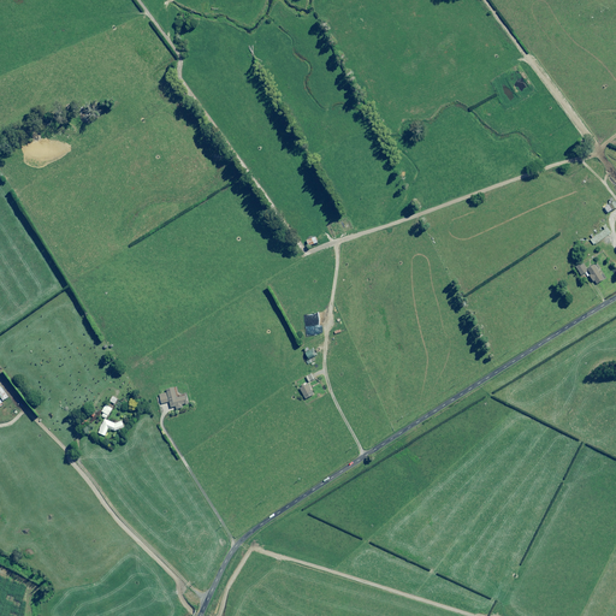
[(615,208),(615,203),(615,202),(605,208),(608,213),(615,208)]
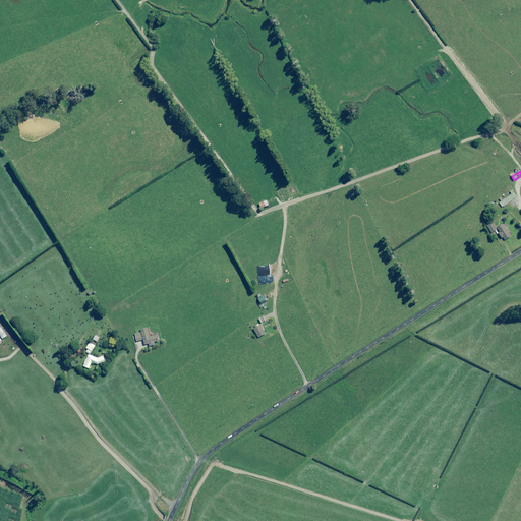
[(500,199),(501,201),(500,204),(503,208),(517,197),(512,190),(510,192),(512,194),(503,200),(502,198),(500,199)]
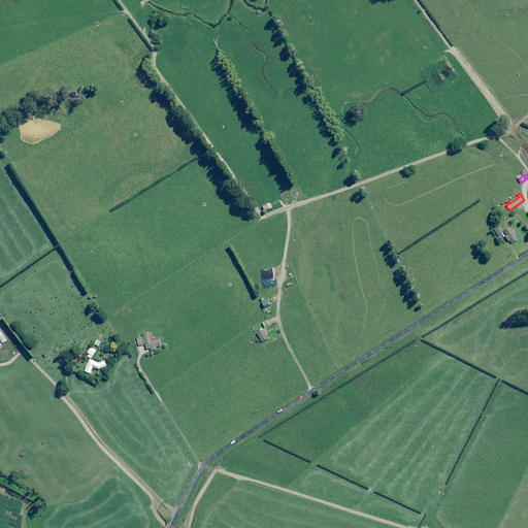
[(504,233),(499,226),(494,229),(498,236),(504,233)]
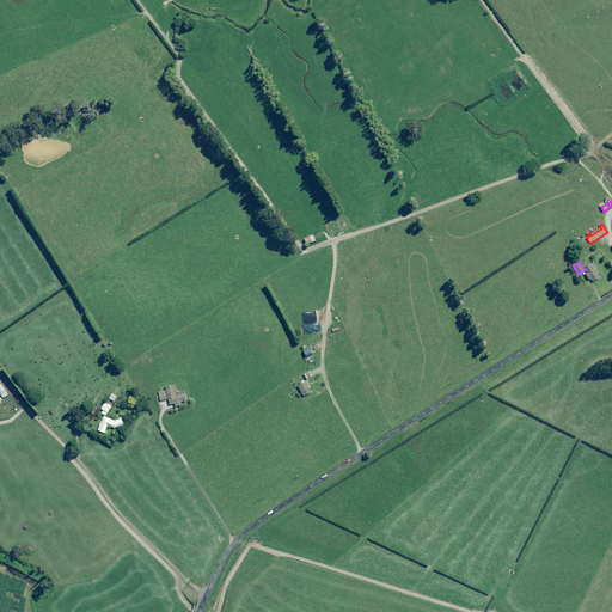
[(601,277),(592,263),(585,268),(587,273),(586,274),(589,280),(592,279),(594,282),(601,277)]
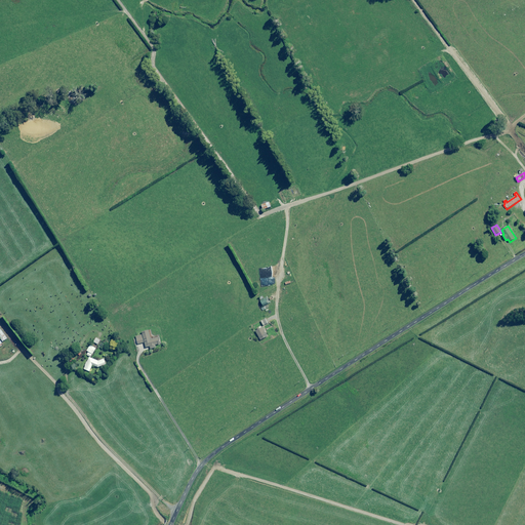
[(268,268),(259,270),(261,286),(271,285),(268,268)]
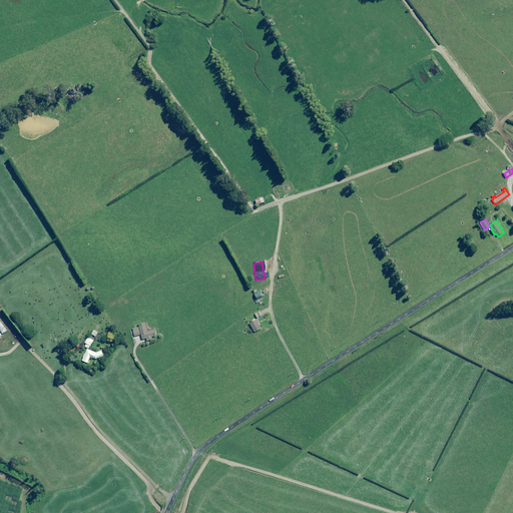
[(258,292),(257,290),(253,292),(258,300),(264,296),(261,291),(258,292)]
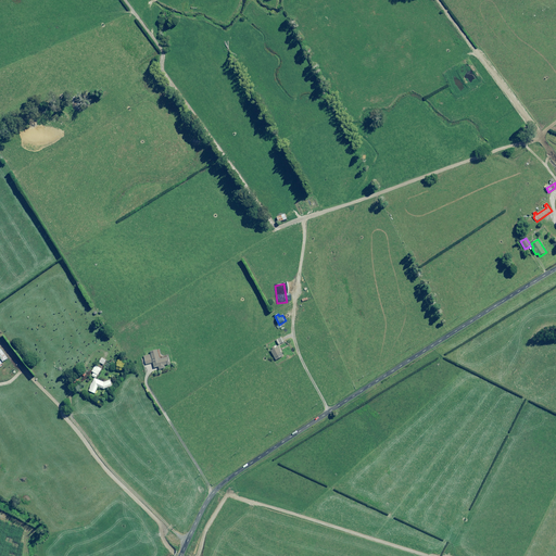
[(272,349),(272,350),(272,351),(276,361),(283,356),(278,346),(276,349),(275,348),(272,349)]
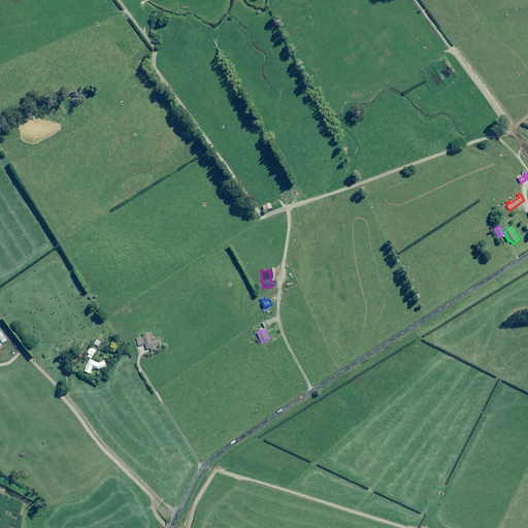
[(135,341),(136,347),(139,345),(139,347),(146,344),(147,350),(152,349),(152,351),(158,350),(157,347),(162,345),(160,339),(152,341),(150,332),(143,334),(144,337),(137,338),(137,340),(135,341)]
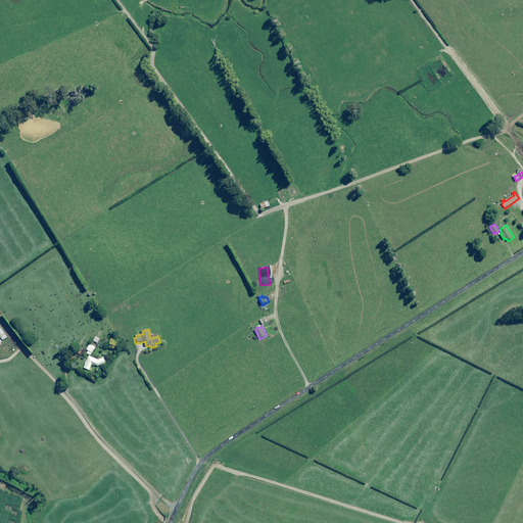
[(96,347),(90,344),(87,349),(93,352),(96,347)]
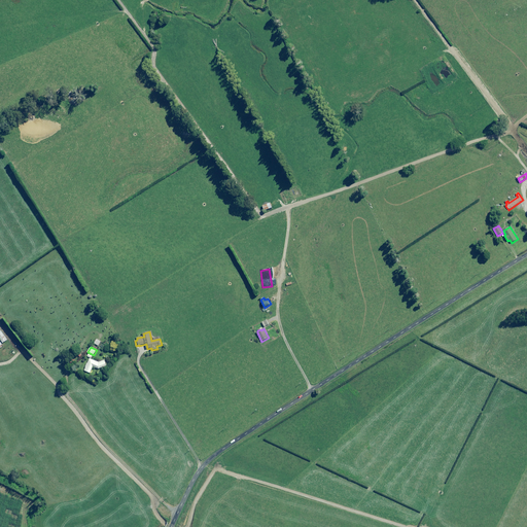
[(89,363),(88,362),(85,367),(84,371),(91,373),(93,366),(99,369),(107,365),(105,360),(99,362),(90,359),(89,363)]
